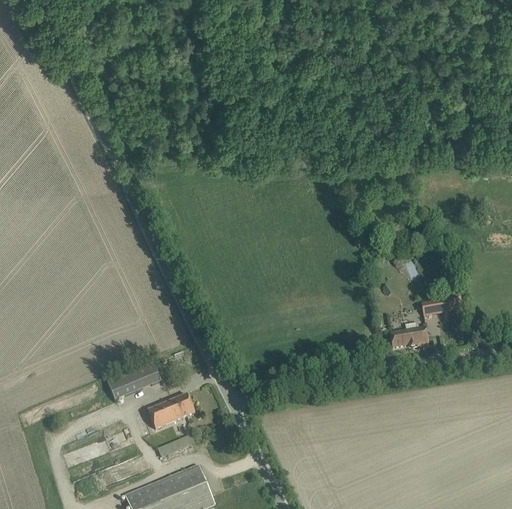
[(455,306),(461,305),(459,294),(421,301),(423,314),(455,308),(455,306)]
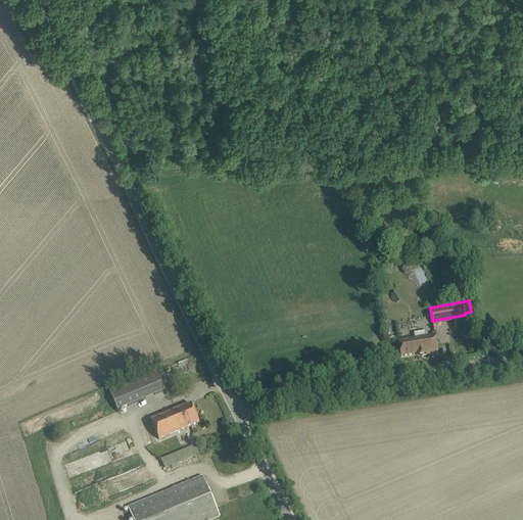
[(413,331),(414,335),(397,338),(400,353),(421,350),(421,352),(438,350),(435,332),(428,333),(427,328),(413,331)]
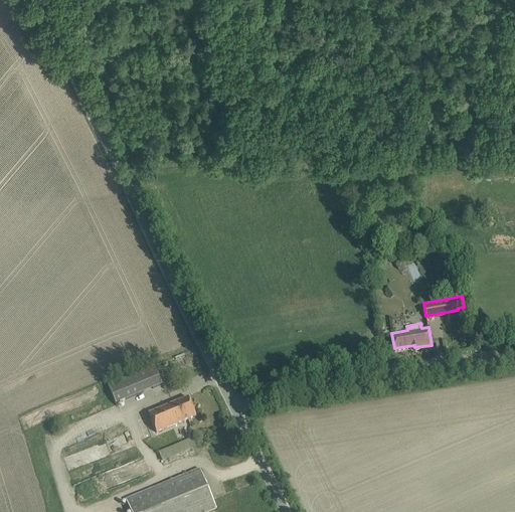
[(109,380),(116,400),(163,383),(156,363),(109,380)]
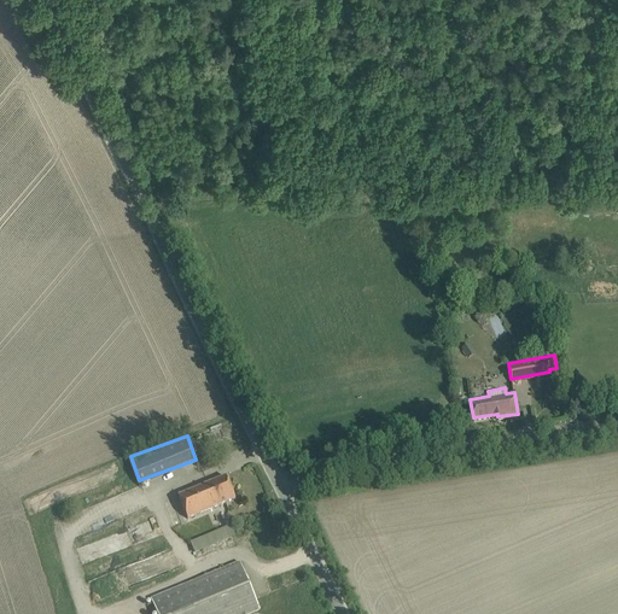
[(235,496),(226,473),(178,493),(187,515),(235,496)]
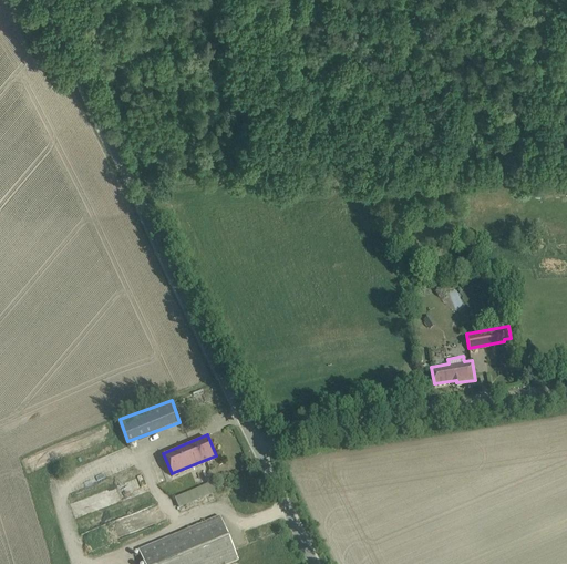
[(205,482),(175,494),(179,505),(216,492),(206,467),(200,469),(205,482)]
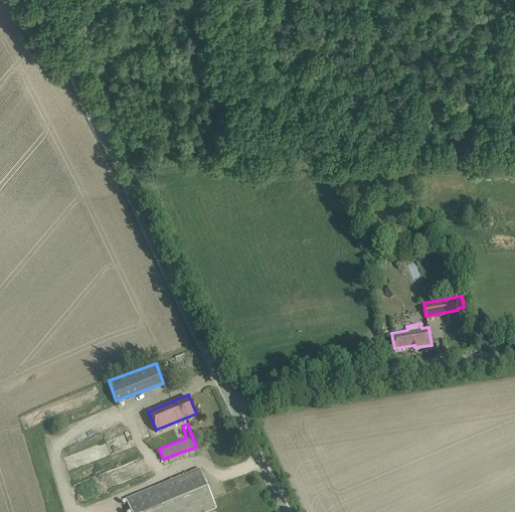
[(126,497),(132,511),(202,511),(217,506),(200,466),(126,497)]
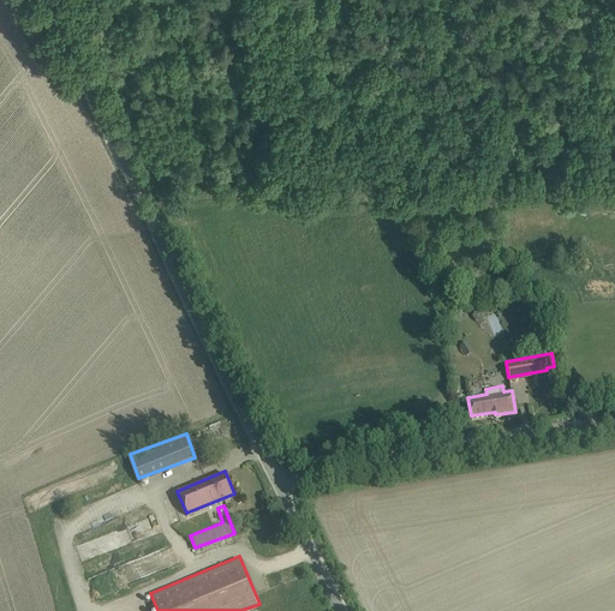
All buildings are outlined.
